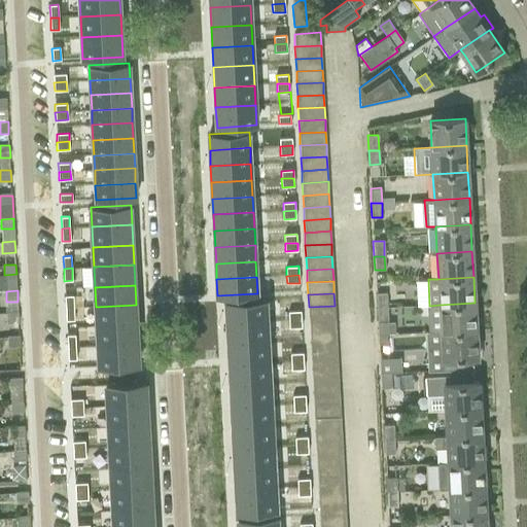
[(376,293),(377,308),(387,308),(386,293),(376,293)]
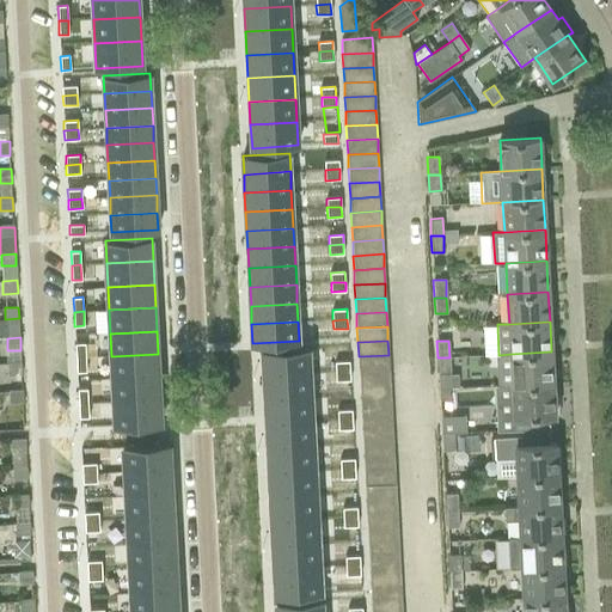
[(85,343),(75,343),(77,357),(86,357),(85,343)]
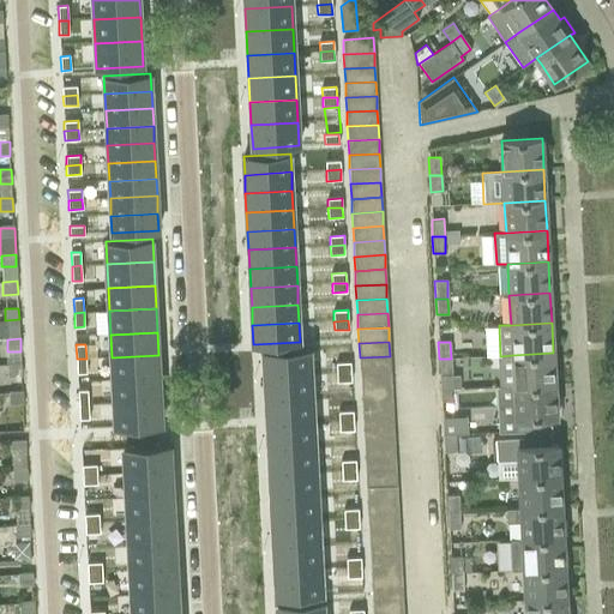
[(309,349),(263,351),(264,375),(311,373),(309,349)]
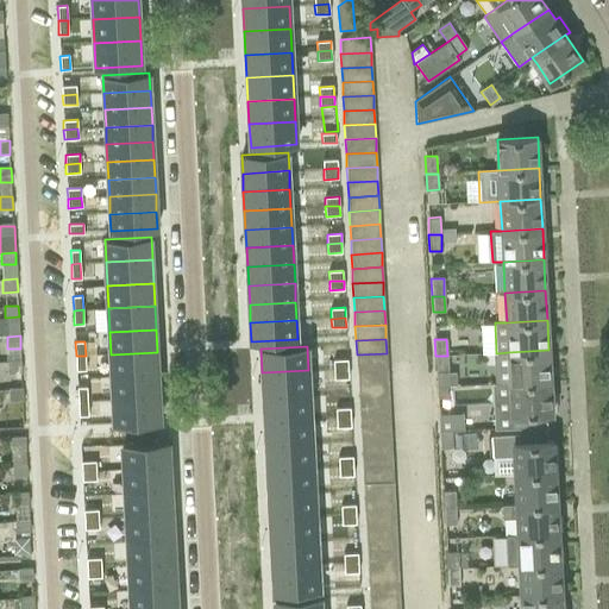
[(496,353),(494,353),(495,383),(509,383),(509,385),(550,383),(548,350),(508,352),(496,353)]
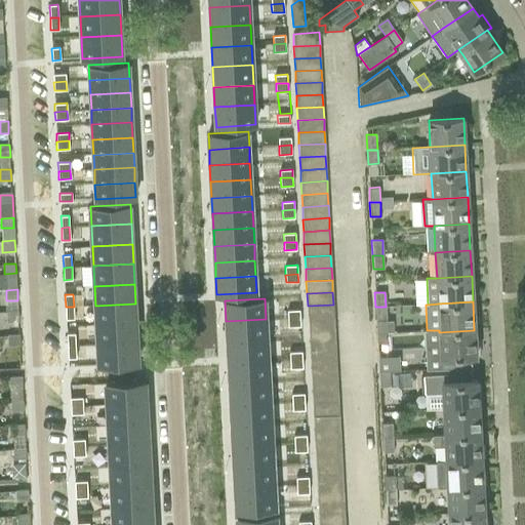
[(135,304),(95,306),(96,325),(136,323),(135,304)]
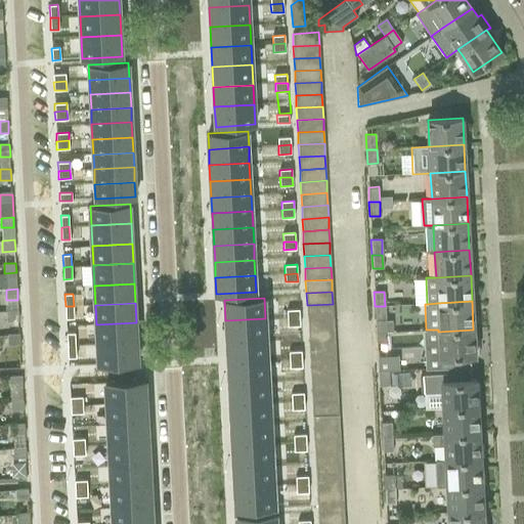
[(307,305),(307,317),(334,316),(333,304),(307,305)]
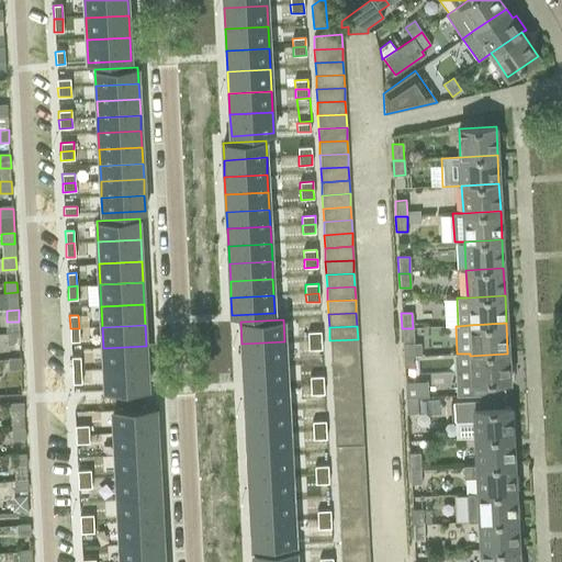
[(79,328),(70,328),(70,341),(79,341),(79,328)]
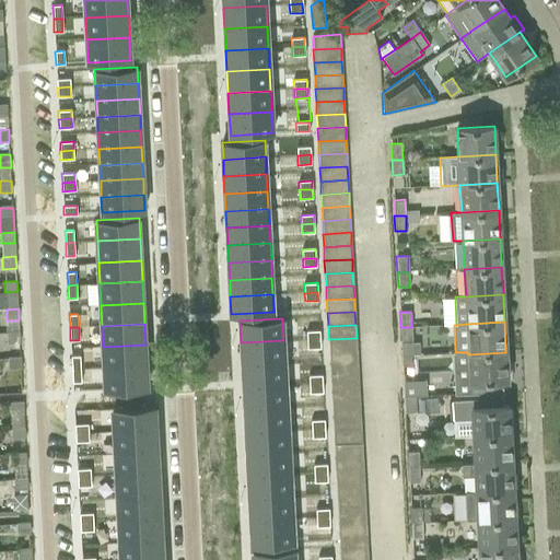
[(411,327),(400,327),(400,342),(401,358),(410,357),(410,356),(412,356),(411,327)]
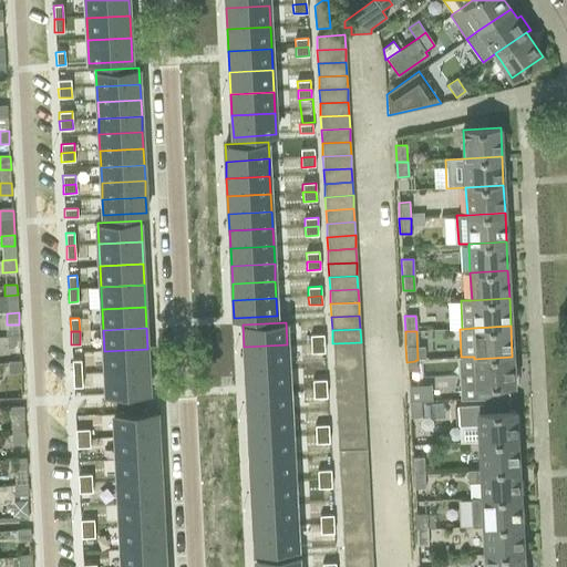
[(20,337),(6,337),(7,348),(20,348),(20,337)]
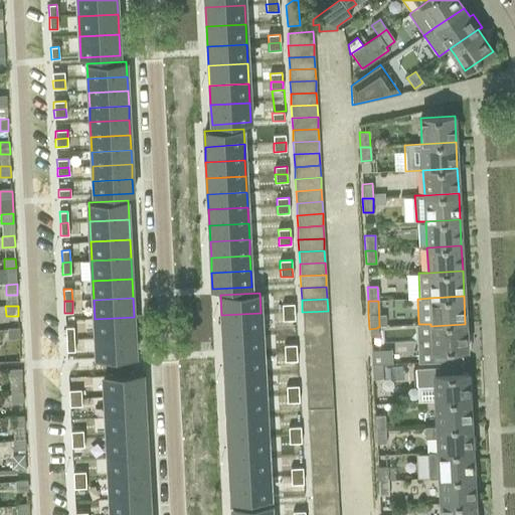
[(295,311),(283,312),(283,321),(295,320),(295,311)]
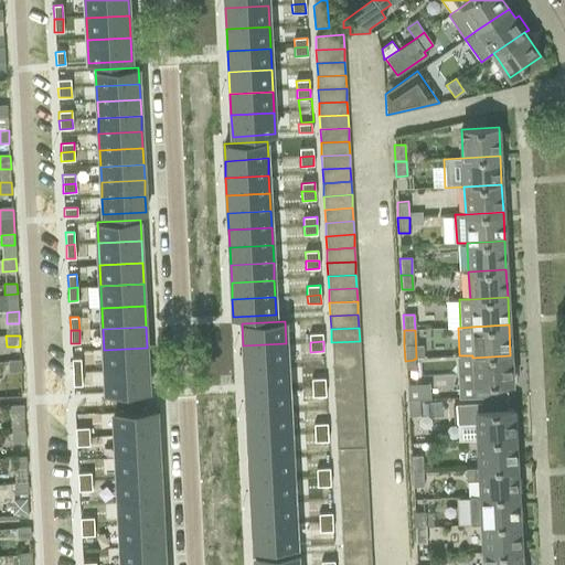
[(331,342),(332,355),(360,354),(360,341),(331,342)]
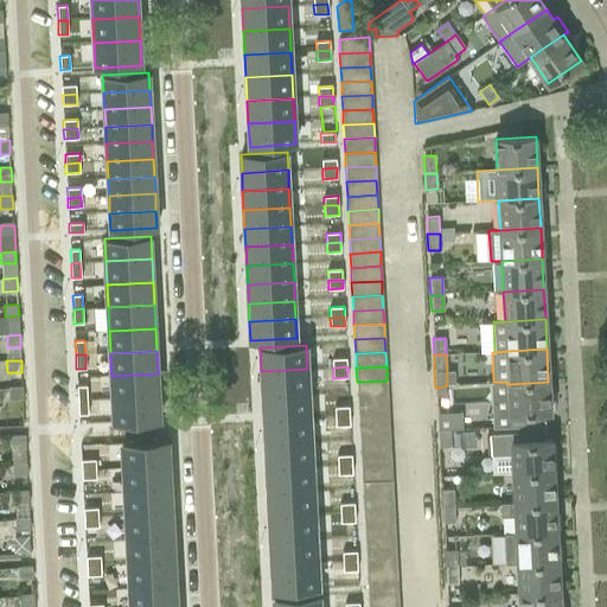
[(307,369),(261,371),(262,396),(308,394),(307,369)]
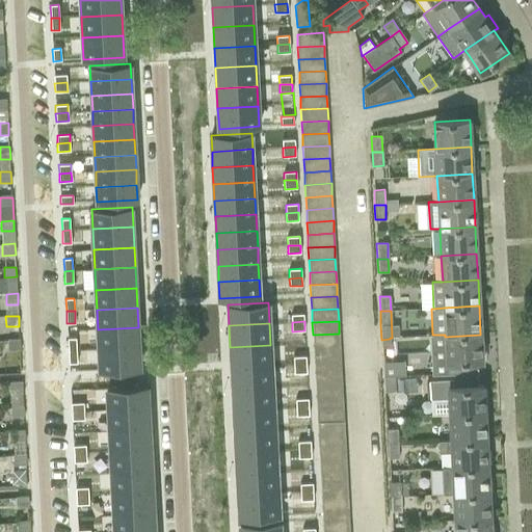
[(138,327),(98,329),(99,350),(139,348),(138,327)]
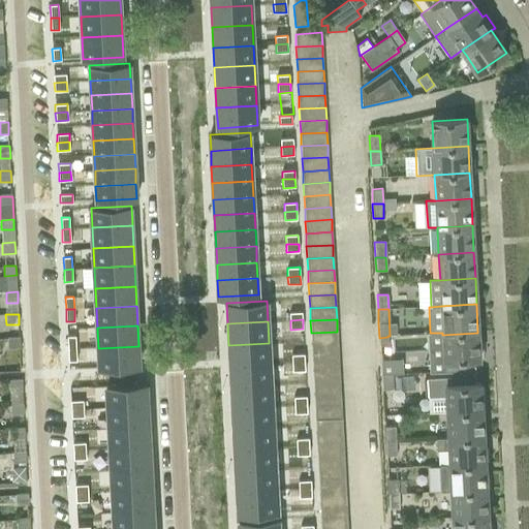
[(311,333),(312,345),(338,344),(337,332),(311,333)]
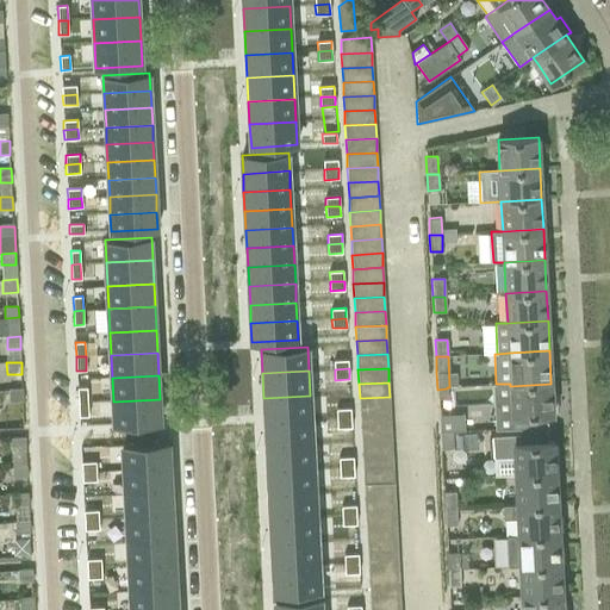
[(551,384),(510,386),(512,415),(512,430),(520,429),(548,428),(547,414),(553,414),(551,384)]
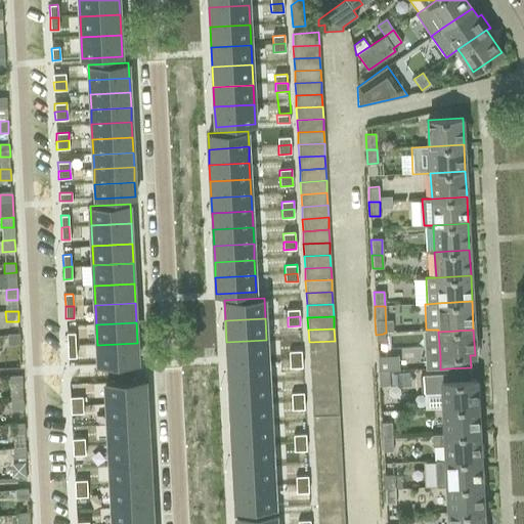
[(75,333),(67,334),(68,346),(76,346),(75,333)]
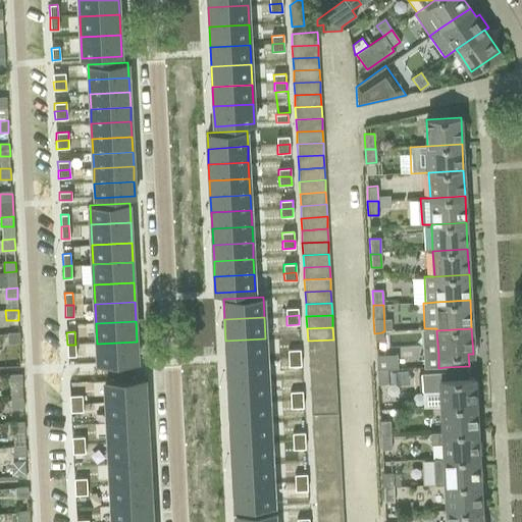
[(19,333),(7,333),(7,345),(19,344),(19,333)]
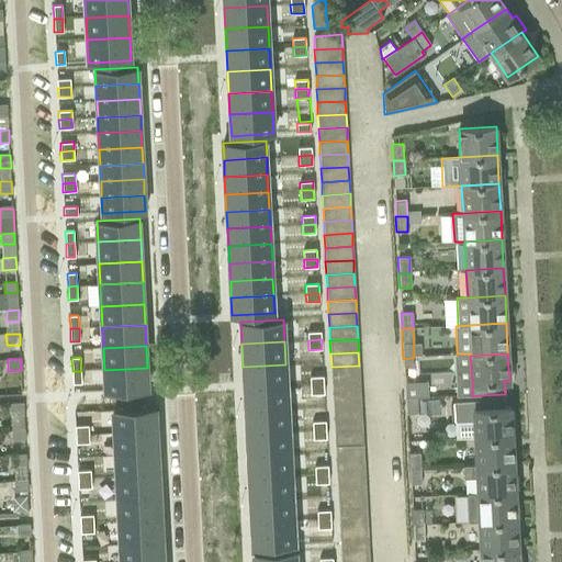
[(285,364),(243,367),(245,389),(287,386),(285,364)]
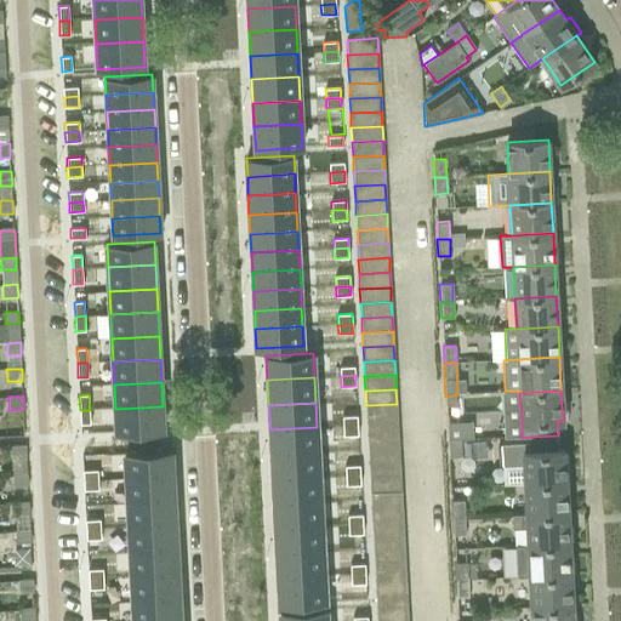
[(366,405),(366,420),(398,419),(397,404),(366,405)]
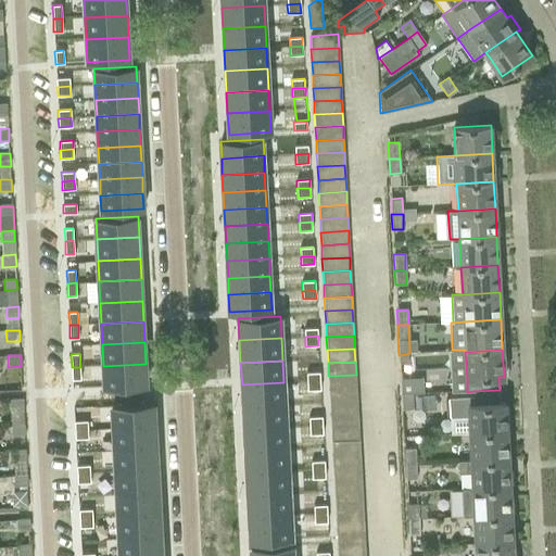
[(146,364),(103,366),(104,387),(147,384),(146,364)]
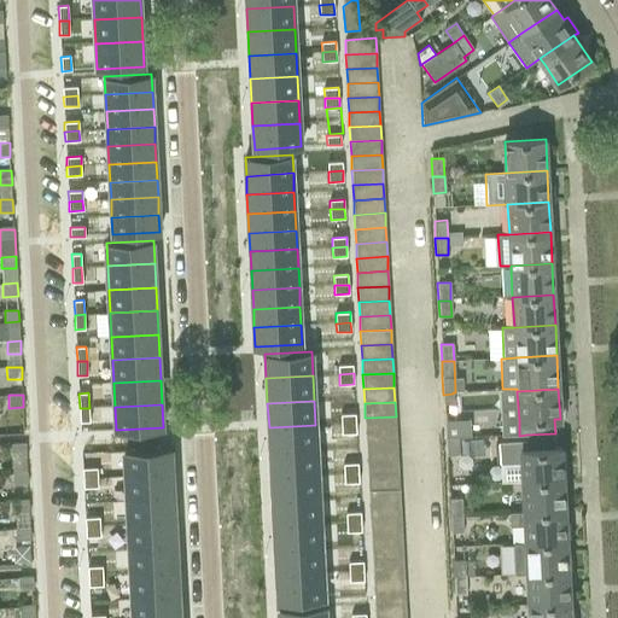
[(89,408),(80,408),(80,423),(89,421),(89,408)]
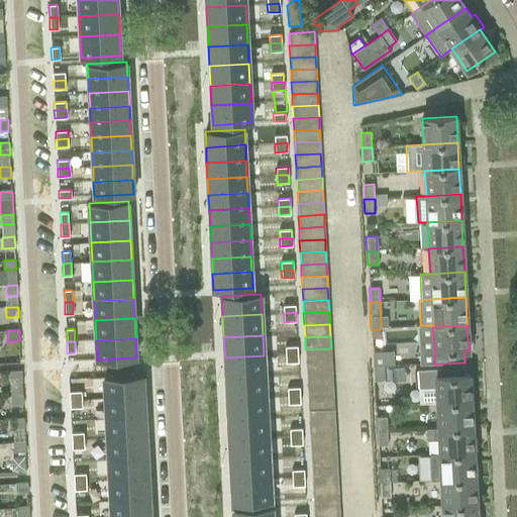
[(297,346),(285,346),(286,354),(298,353),(297,346)]
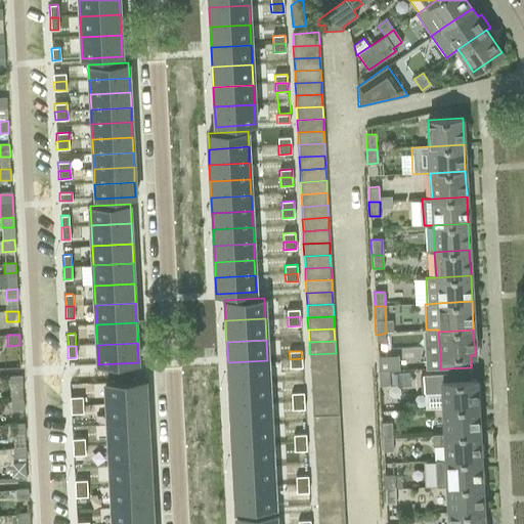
[(309,354),(310,367),(336,365),(336,353),(309,354)]
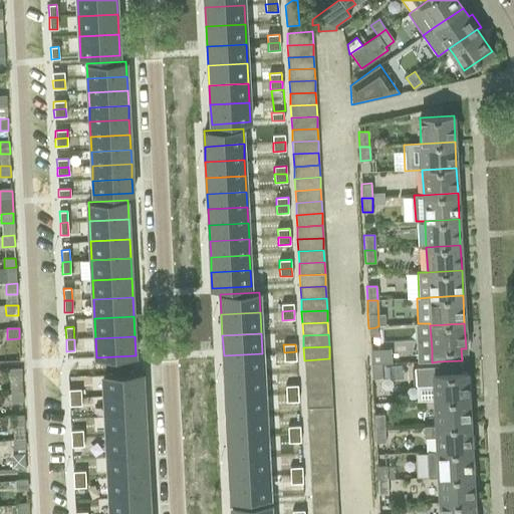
[(380,364),(392,364),(391,349),(369,350),(370,365),(380,364)]
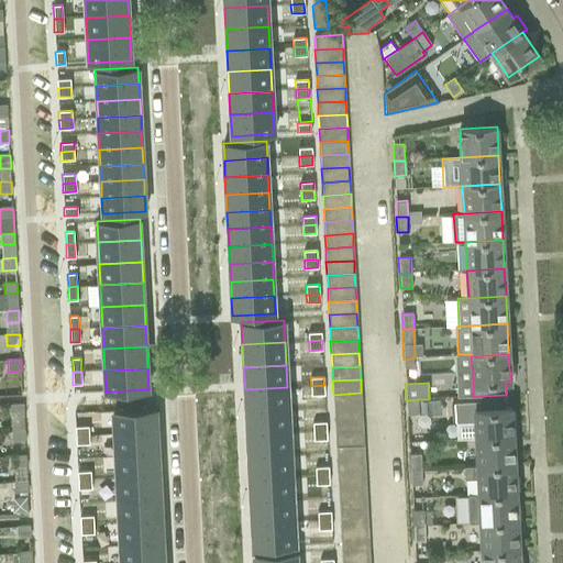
[(324,385),(311,386),(311,395),(324,395),(324,385)]
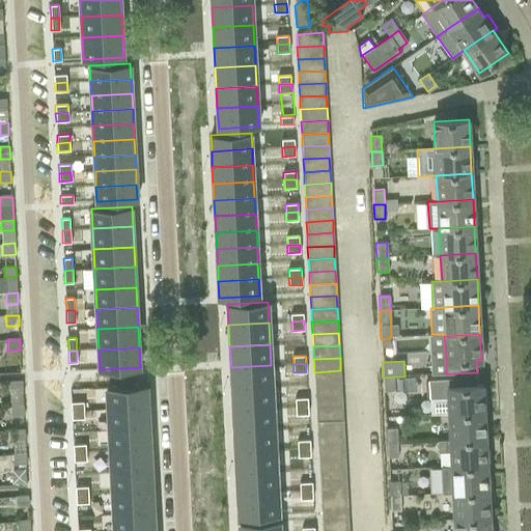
[(271,365),(231,367),(232,389),(273,387),(271,365)]
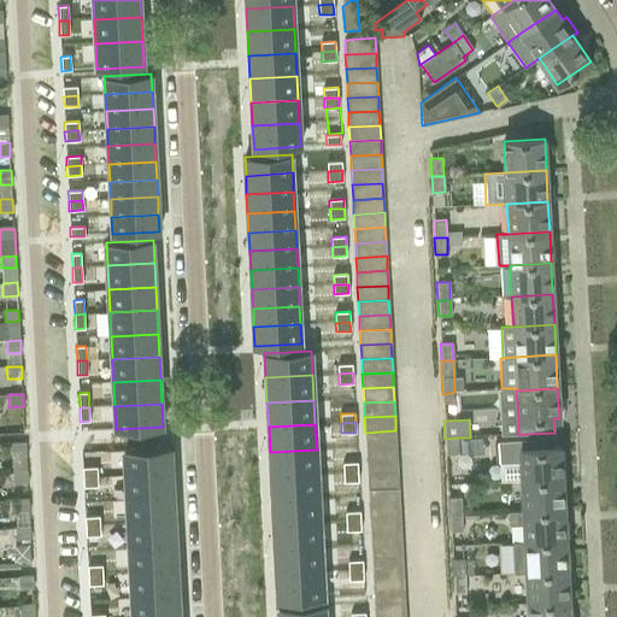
[(365,433),(365,447),(397,445),(395,430),(365,433)]
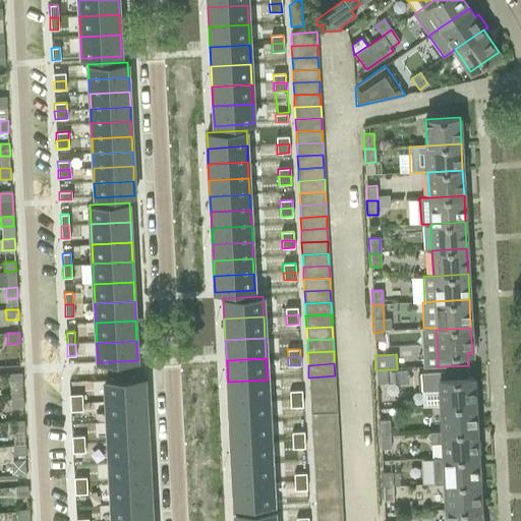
[(444,371),(421,372),(422,392),(439,391),(440,407),(474,405),(473,378),(468,378),(468,365),(444,366),(444,371)]
